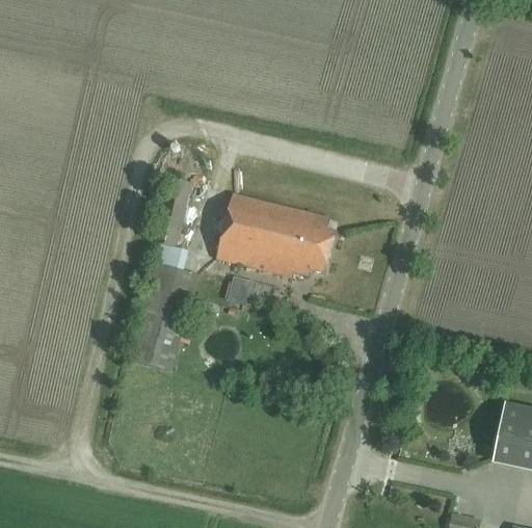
[(176,247),(182,223),(192,182),(169,177),(154,241),(176,247)]
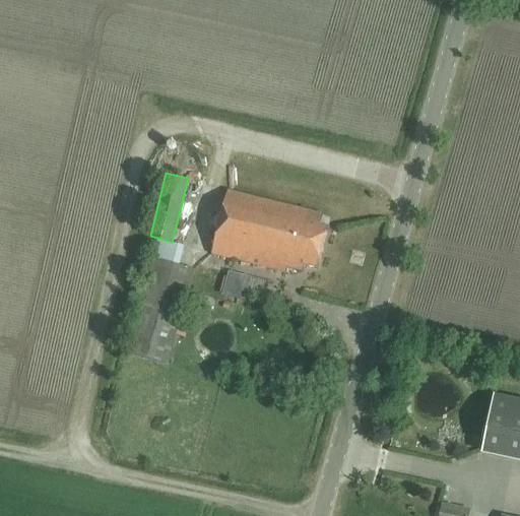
[(304,261),(317,264),(327,226),(319,223),(322,211),(226,188),(211,251),(285,269),(286,264),(302,267),(304,261)]
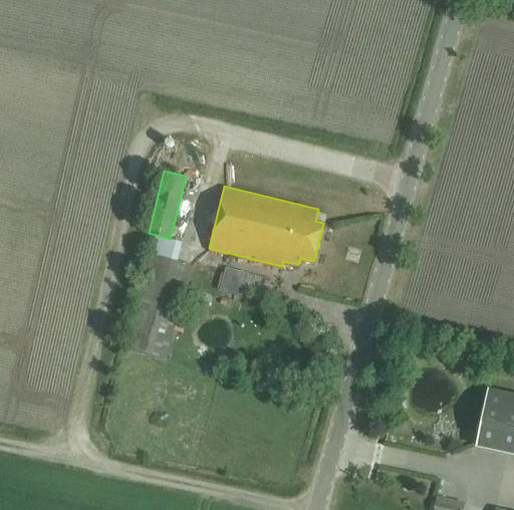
[(483,406),(483,428),(511,428),(511,406),(483,406)]
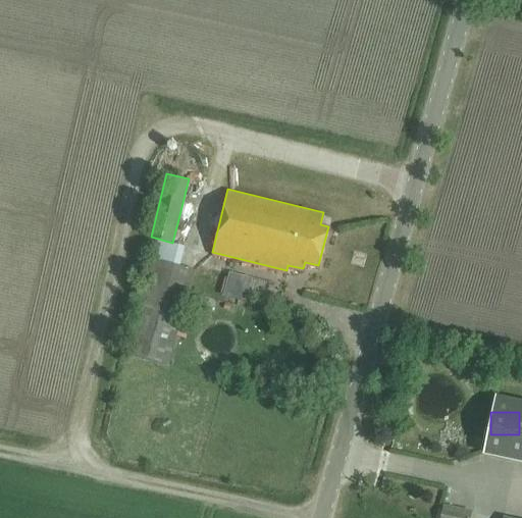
[(488,442),(486,449),(510,454),(511,447),(488,442)]
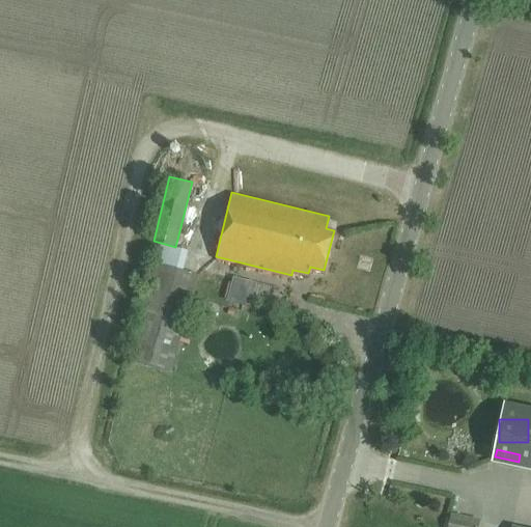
[(451,510),(447,526),(478,526),(480,518),(451,510)]
